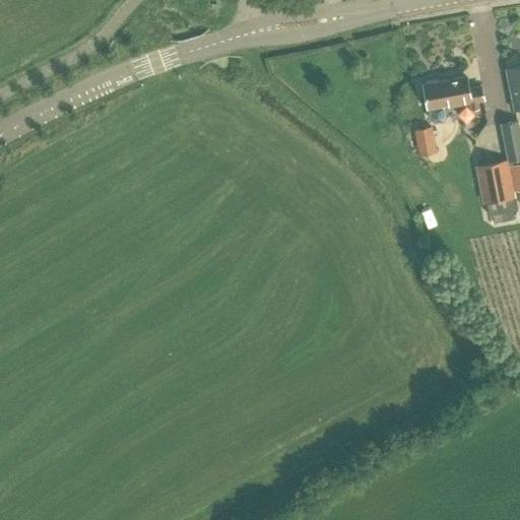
[(514,110),(519,108),(519,65),(505,68),(514,110)]
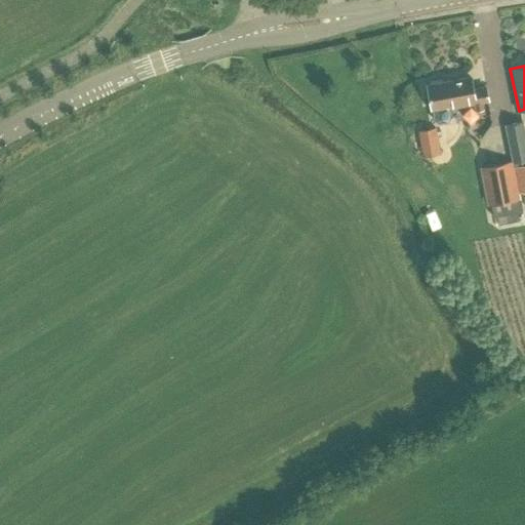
[(471,77),(427,85),(431,110),(432,109),(434,120),(438,123),(448,121),(451,115),(450,109),(488,102),(485,87),(473,89),(471,77)]
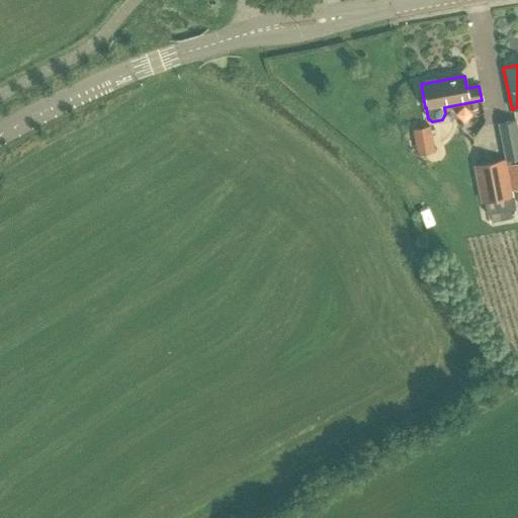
[(517,187),(517,130),(516,119),(498,123),(505,161),(507,160),(513,189),(517,187)]
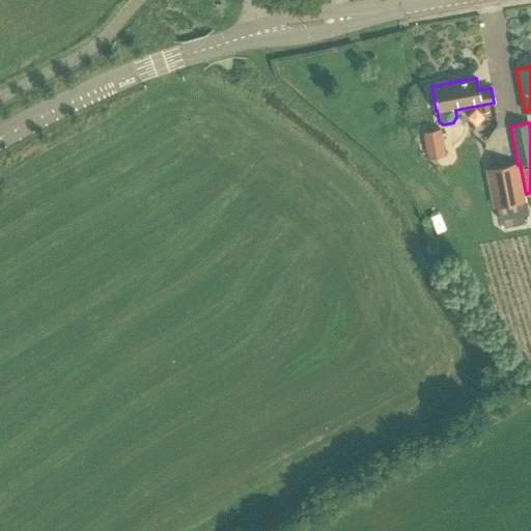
[(427,160),(446,156),(441,129),(421,132),(427,160)]
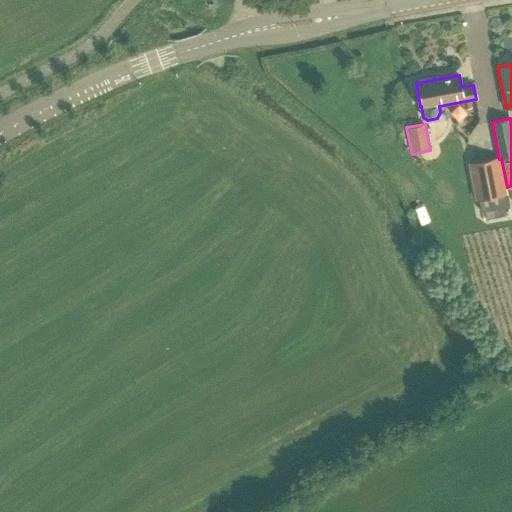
[(475,200),(505,194),(498,157),(467,162),(475,200)]
